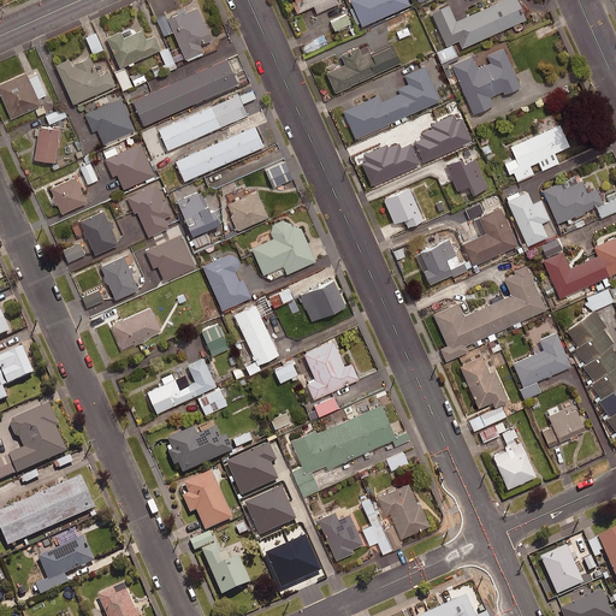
[(408,3),(407,0),(350,0),(361,23),(408,3)]
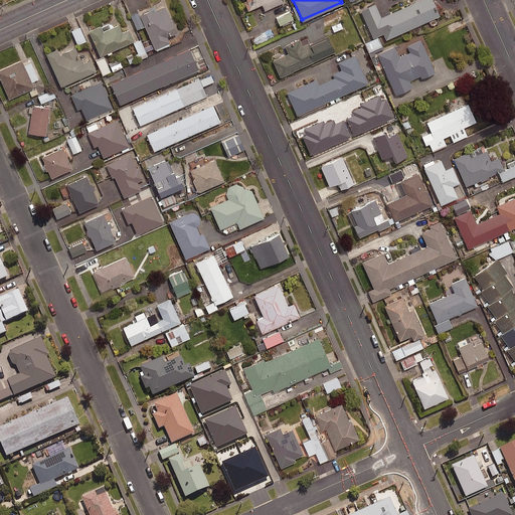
[(374,2),(359,8),(371,36),(382,31),(385,37),(438,14),(432,0),(414,0),(380,15),(374,2)]
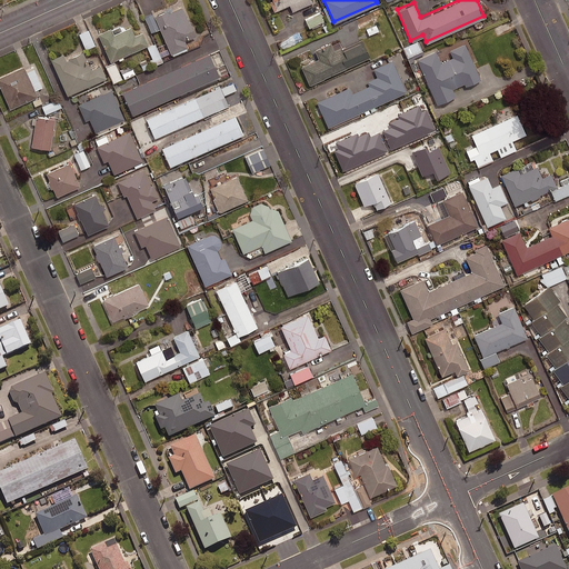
[(166,8),(152,13),(169,52),(187,45),(183,39),(195,33),(188,19),(187,20),(180,6),(167,11),(166,8)]
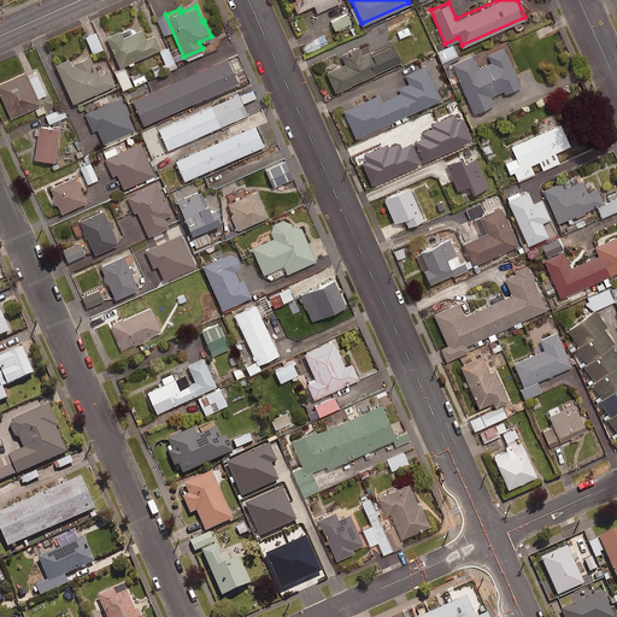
[(352,22),(348,13),(333,21),(335,28),(352,22)]
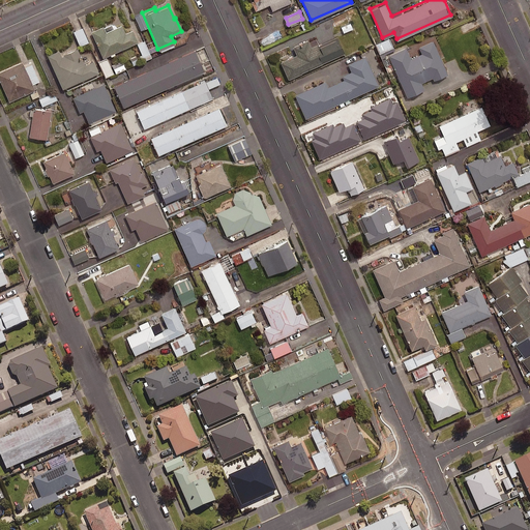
[(334,22),(331,17),(321,23),(324,28),(334,22)]
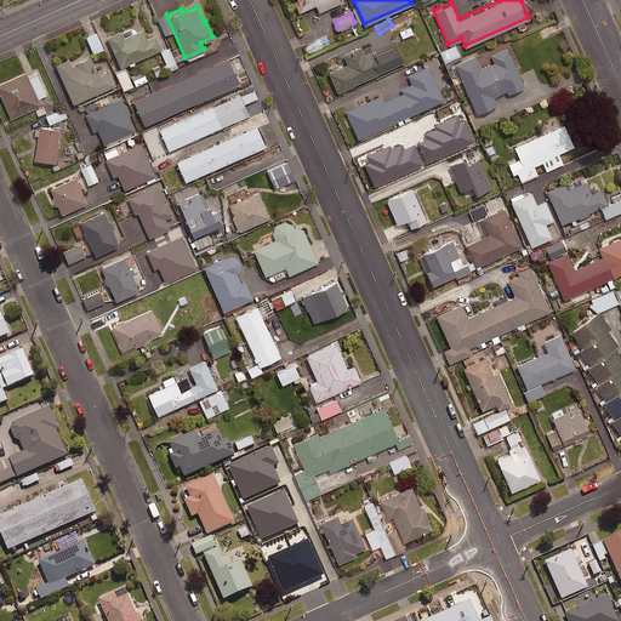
[(393,34),(396,39),(402,36),(403,38),(414,33),(410,26),(393,34)]
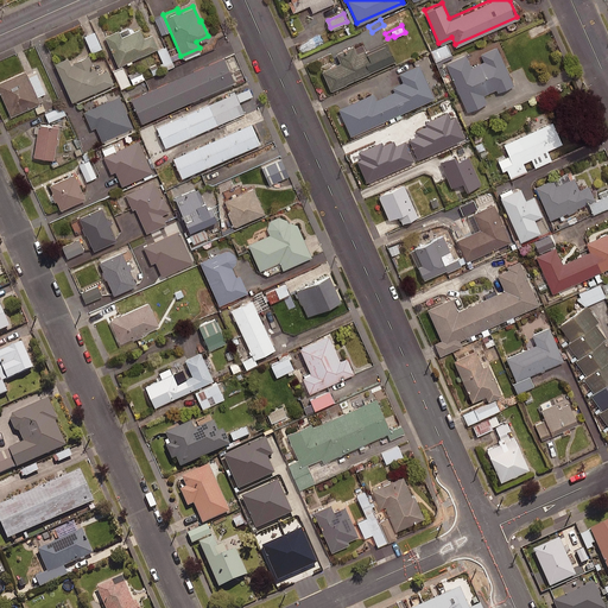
[(116,27),(102,33),(116,64),(156,45),(150,32),(141,36),(138,26),(119,35),(116,27)]
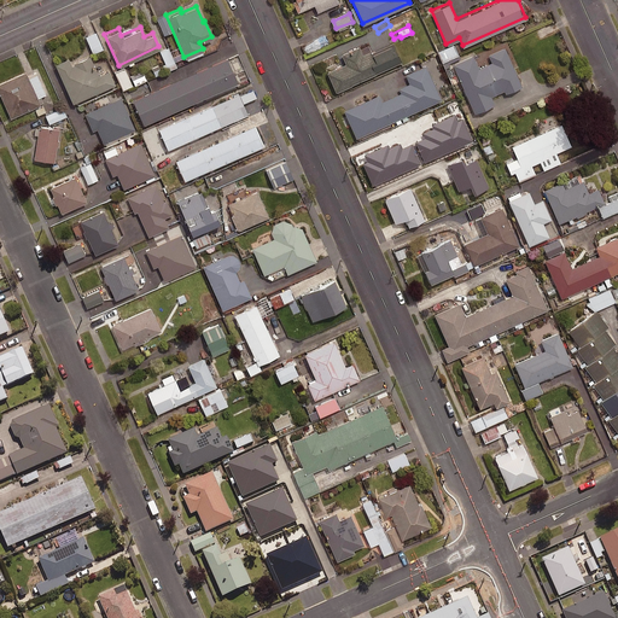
[(103,48),(97,31),(86,35),(93,52),(103,48)]
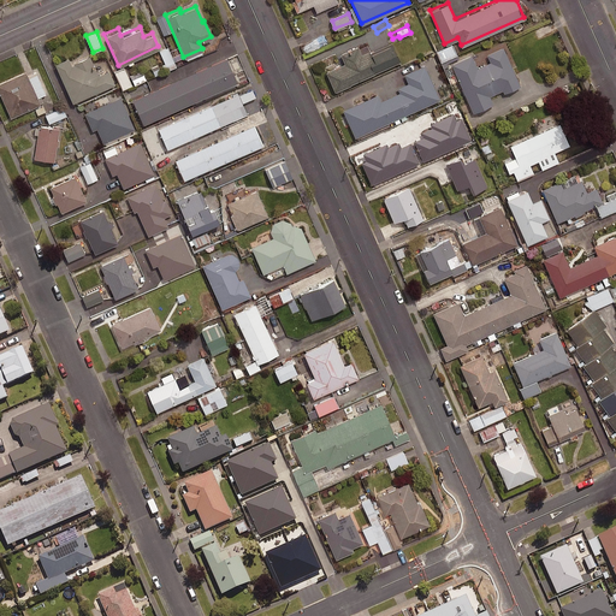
[(356,45),(339,52),(343,61),(325,70),(333,90),(400,61),(391,40),(360,53),(356,45)]
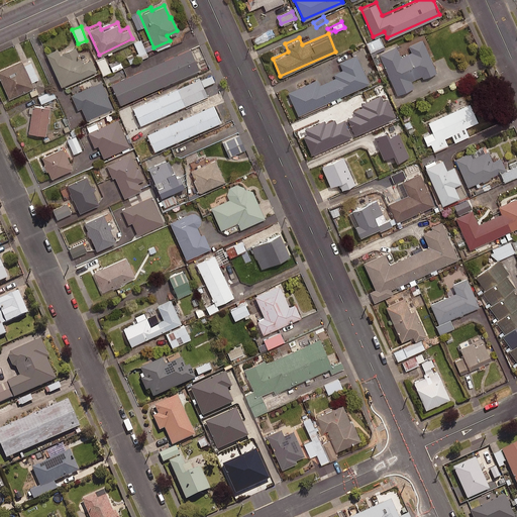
[(439,35),(391,57),(398,73),(414,66),(419,78),(451,64),(439,35)]
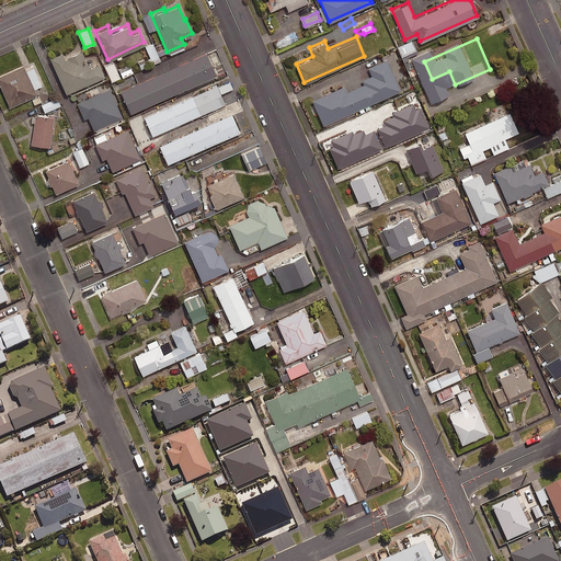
[(416,48),(412,39),(398,46),(402,56),(416,48)]
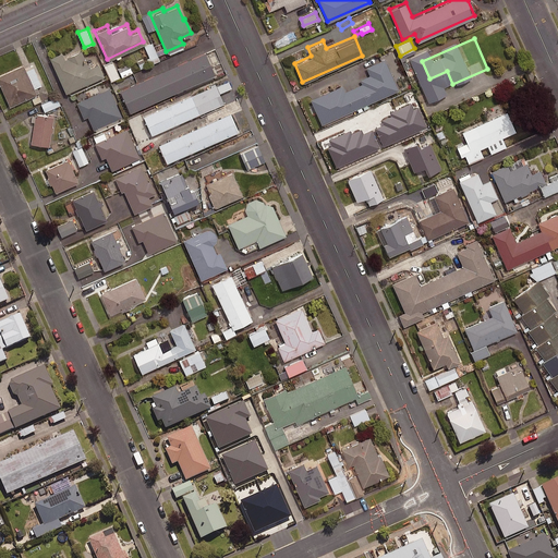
[(160,60),(152,43),(145,46),(153,63),(160,60)]
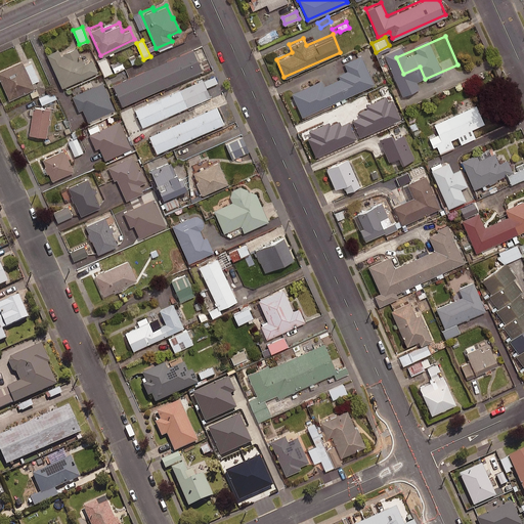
[(56,48),(45,53),(60,85),(95,70),(90,58),(82,62),(74,45),(60,51),(61,52),(58,53),(56,48)]
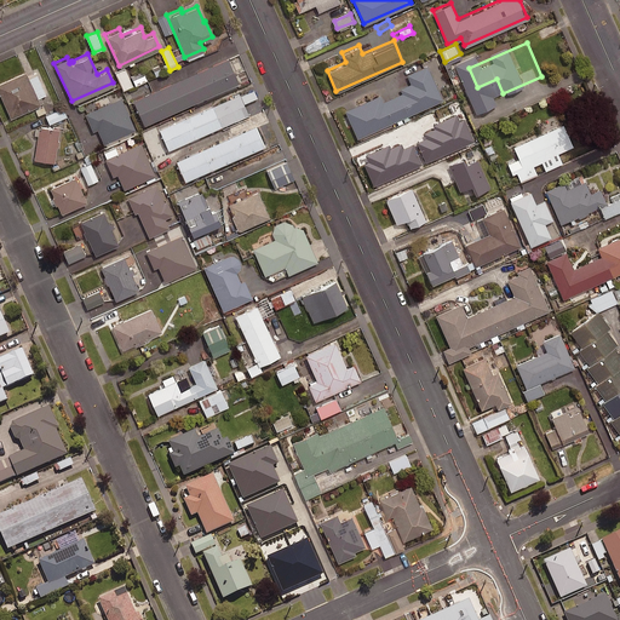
[(225,56),(131,98),(143,124),(237,81),(225,56)]
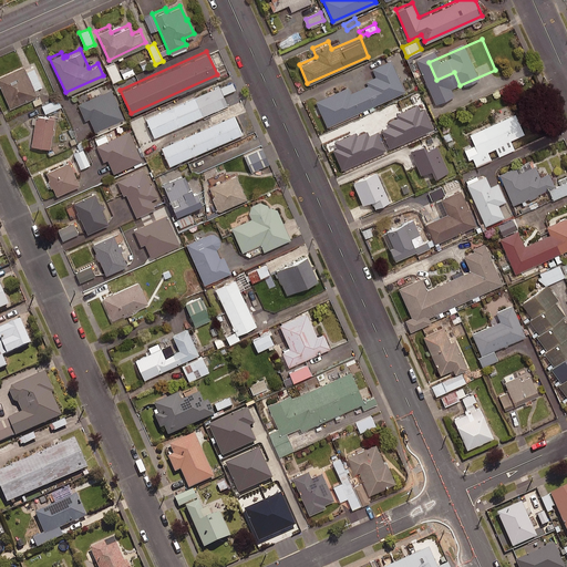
[(403,90),(389,59),(371,66),(374,75),(364,80),(367,84),(350,91),(347,85),(315,100),(327,125),(403,90)]
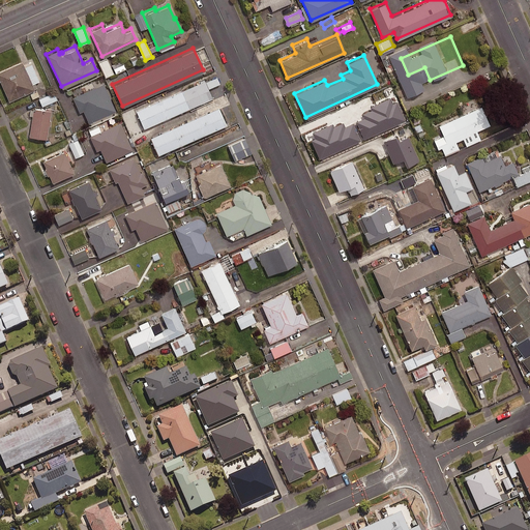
[(108,58),(98,61),(106,77),(114,72),(108,58)]
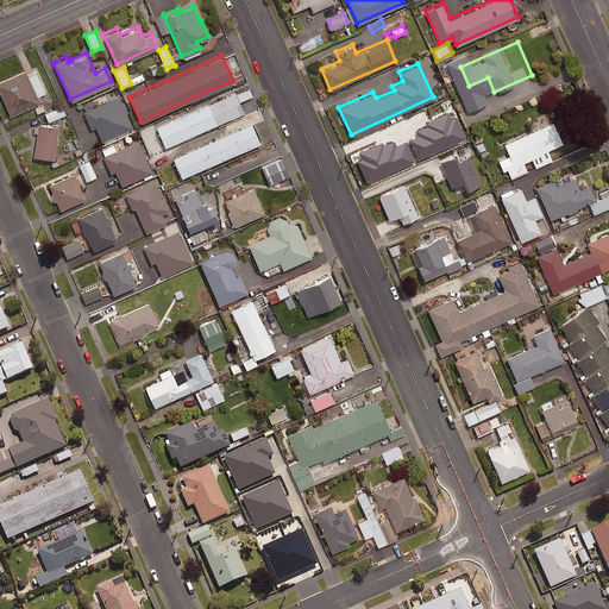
[(23,69),(0,79),(0,94),(8,114),(38,101),(23,69)]
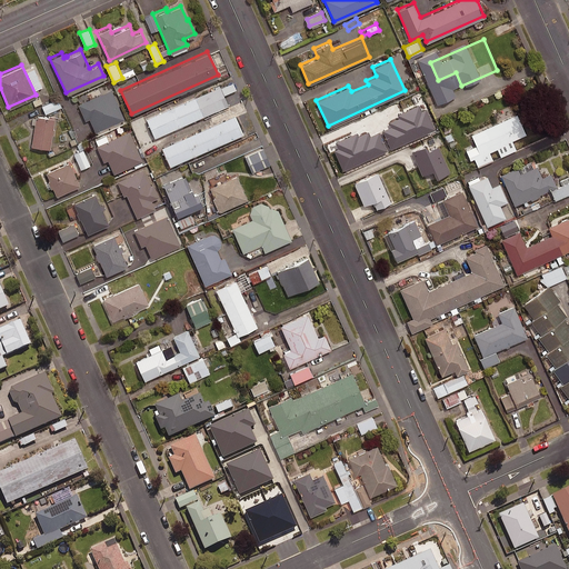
[(120,70),(125,78),(136,72),(131,65),(120,70)]
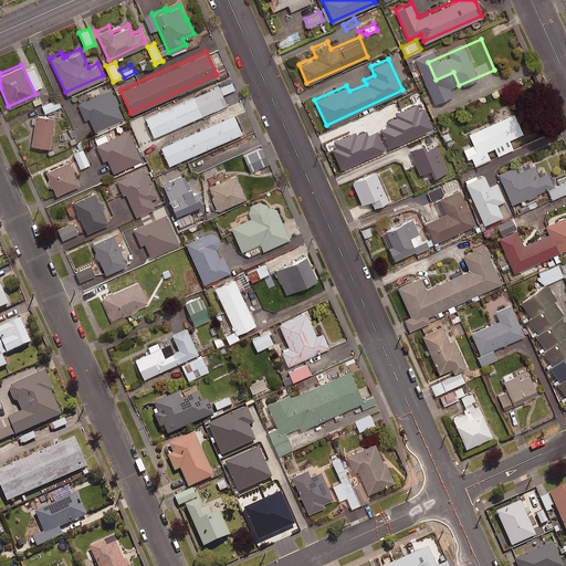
[(217,84),(144,117),(152,136),(226,103),(217,84)]
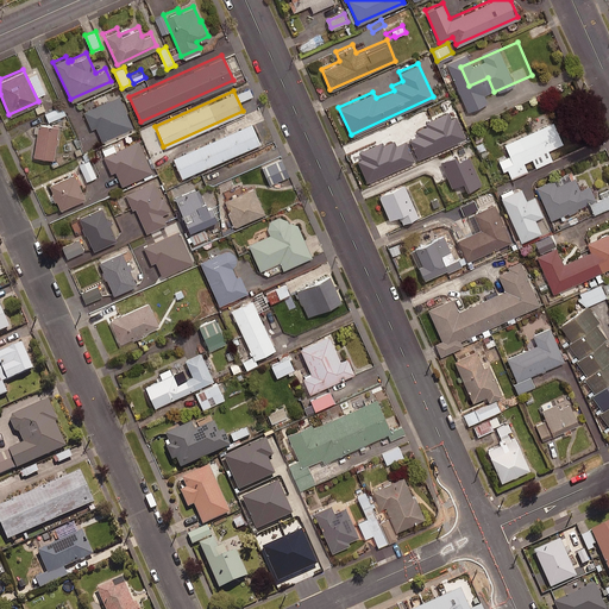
[(132,126),(117,94),(81,111),(89,127),(94,126),(100,140),(132,126)]
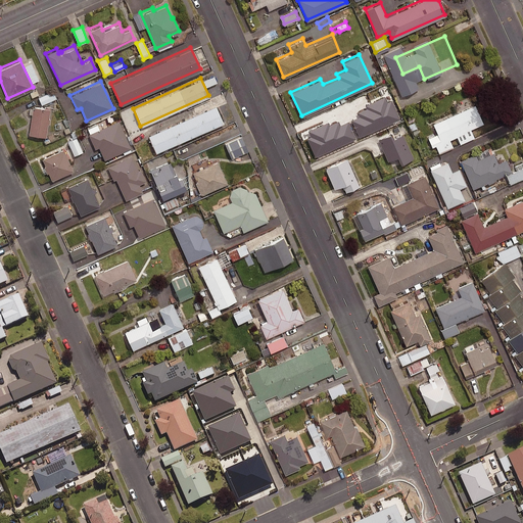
[(56,97),(53,90),(39,97),(42,104),(56,97)]
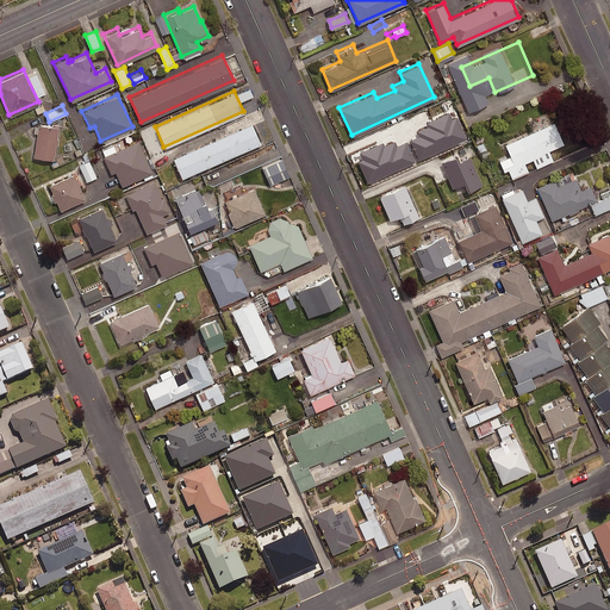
[(453,119),(449,112),(427,122),(429,125),(419,130),(421,135),(411,139),(419,159),(466,138),(458,118),(453,119)]
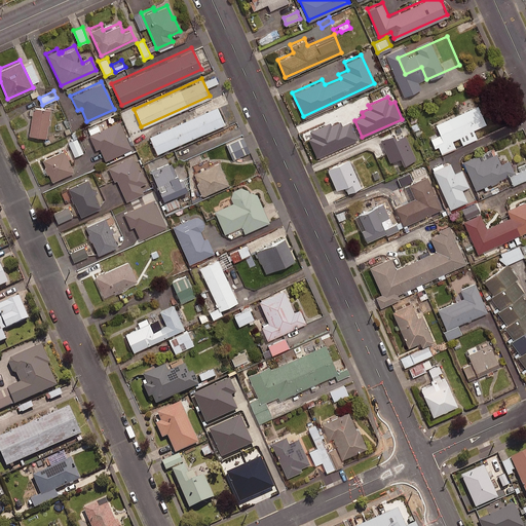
[(477,104),(435,123),(444,143),(486,123),(477,104)]
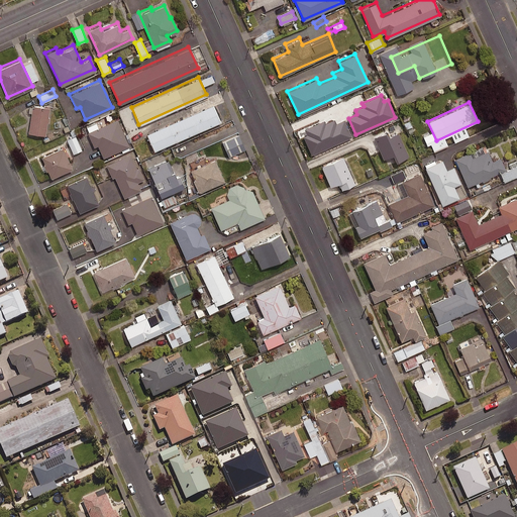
[(212,103),(144,132),(152,150),(219,120),(212,103)]
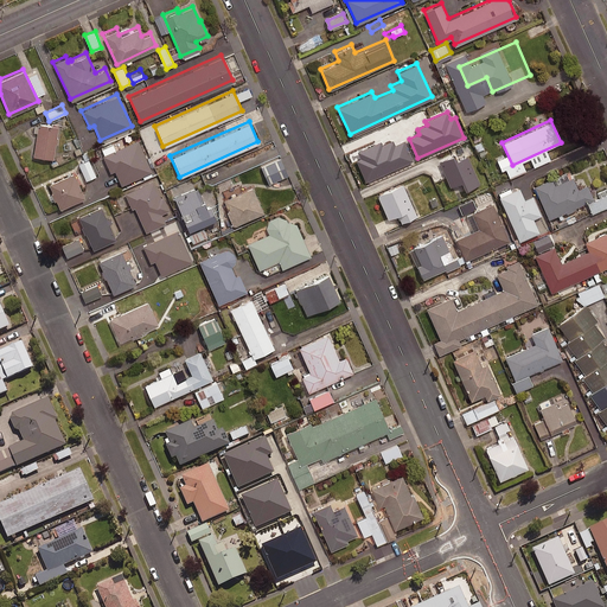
[(57,125),(36,122),(31,154),(52,158),(57,125)]
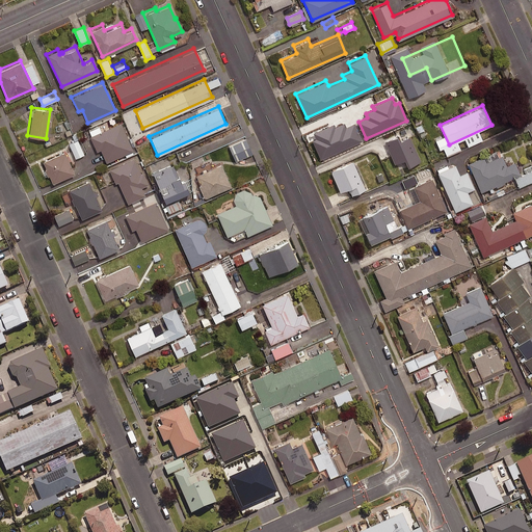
[(353,143),(339,110),(319,120),(328,139),(318,144),(323,157),(353,143)]
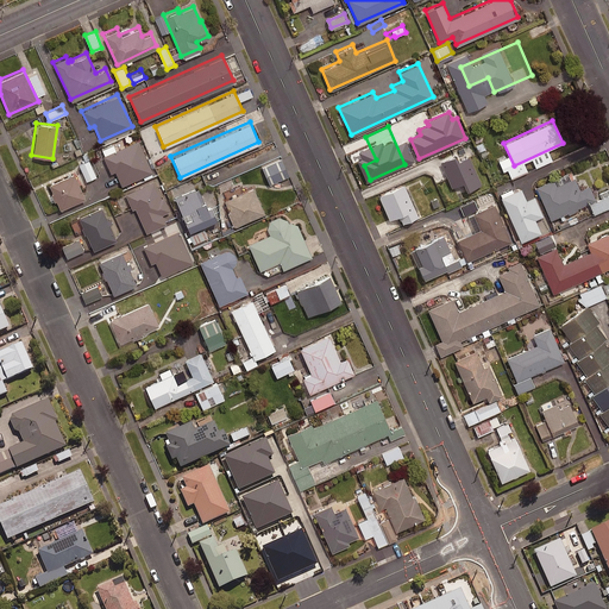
[(169,162),(154,127),(139,133),(155,168),(169,162)]
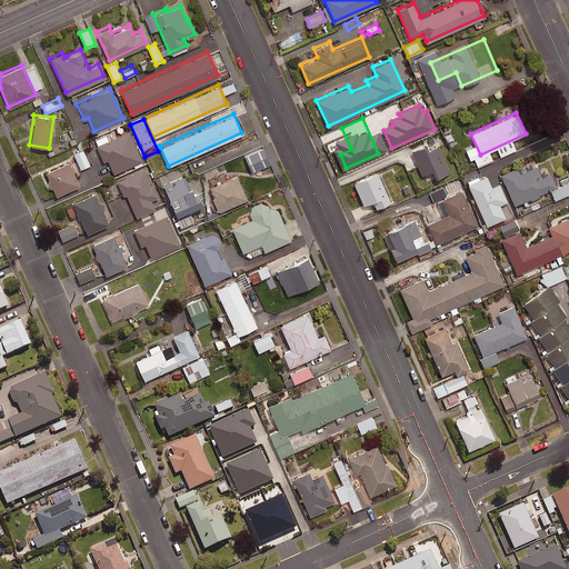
[(128,130),(95,145),(102,160),(106,159),(112,172),(141,160),(128,130)]
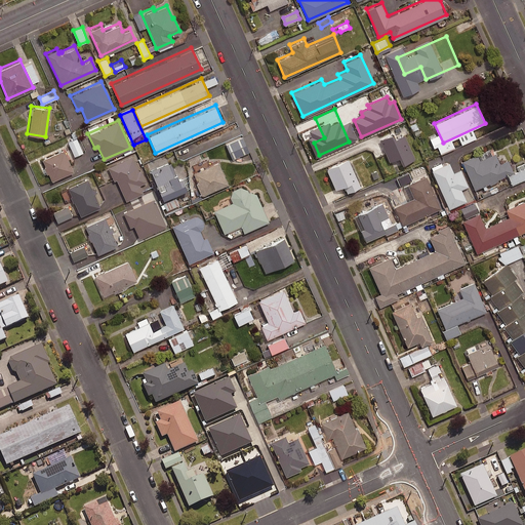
[(417,121),(409,124),(411,131),(420,128),(417,121)]
